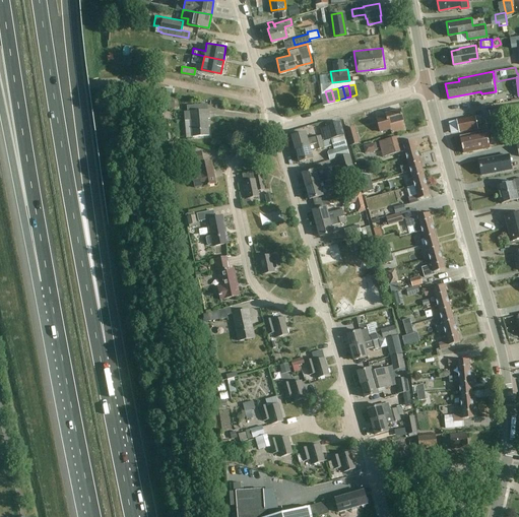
[(328,102),(325,91),(320,92),(322,104),(328,102)]
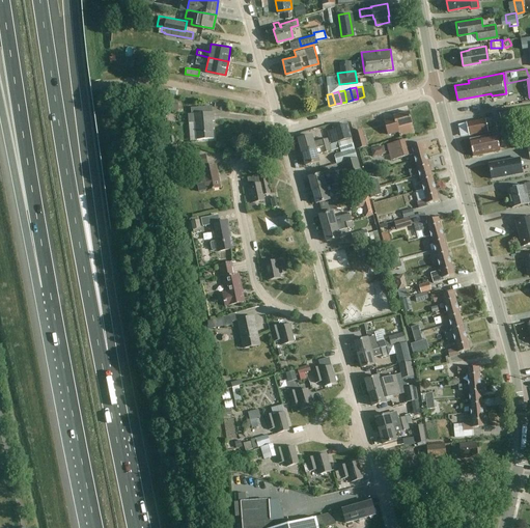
[(392,113),(393,115),(383,118),(387,132),(397,129),(396,124),(411,120),(408,109),(392,113)]
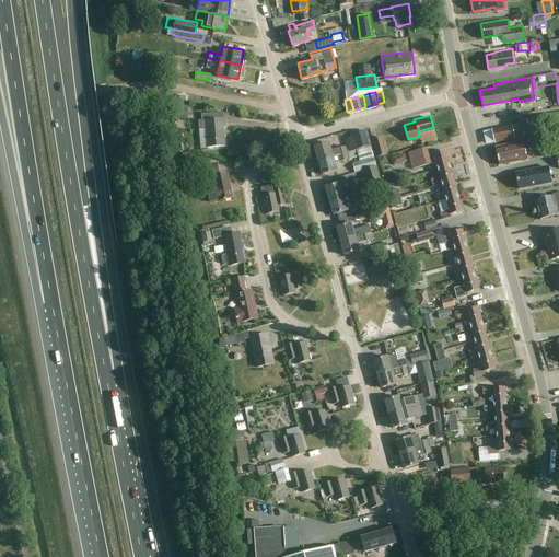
[(224,125),(223,116),(201,118),(202,127),(205,127),(207,144),(224,143),(222,126),(224,125)]
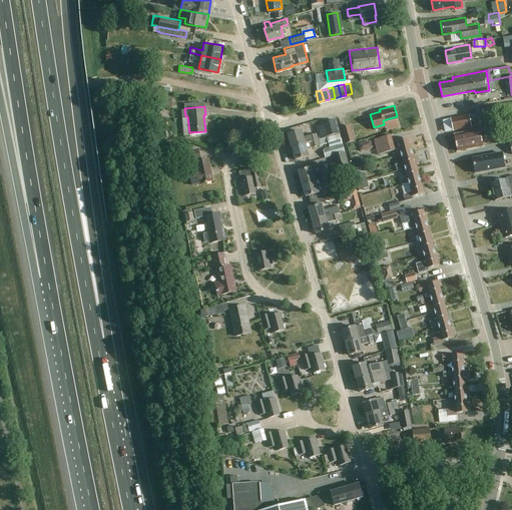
[(476,120),(474,111),(450,117),(452,128),(470,124),(469,121),(476,120)]
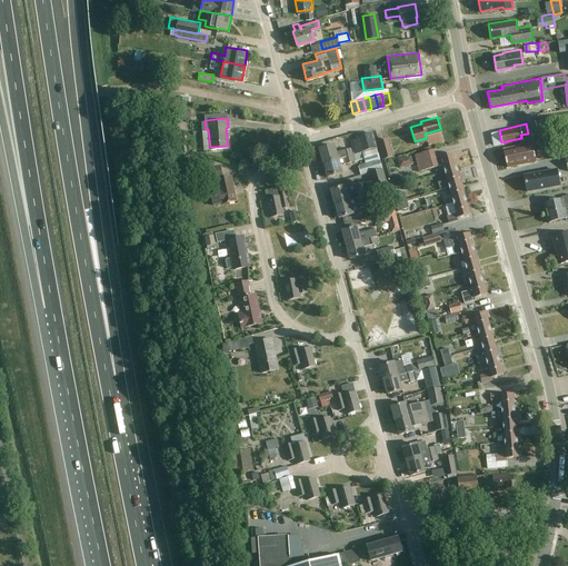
[(371,130),(357,135),(360,149),(376,145),(371,130)]
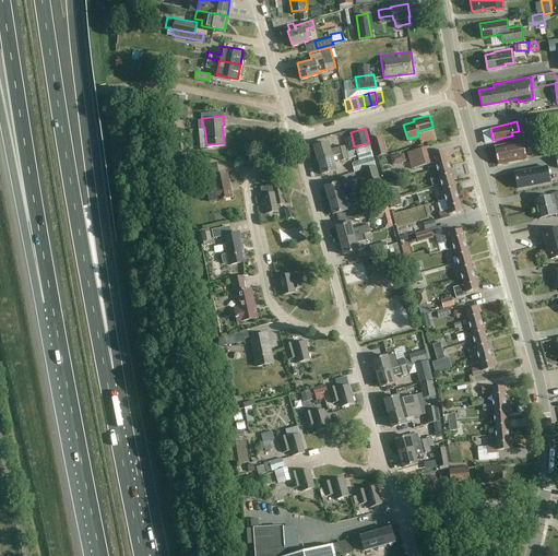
[(380,134),(371,137),(376,154),(384,152),(380,134)]
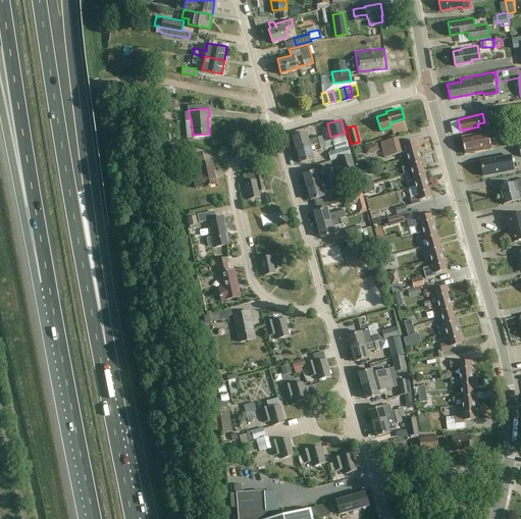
[(461,136),(464,152),(490,146),(486,131),(461,136)]
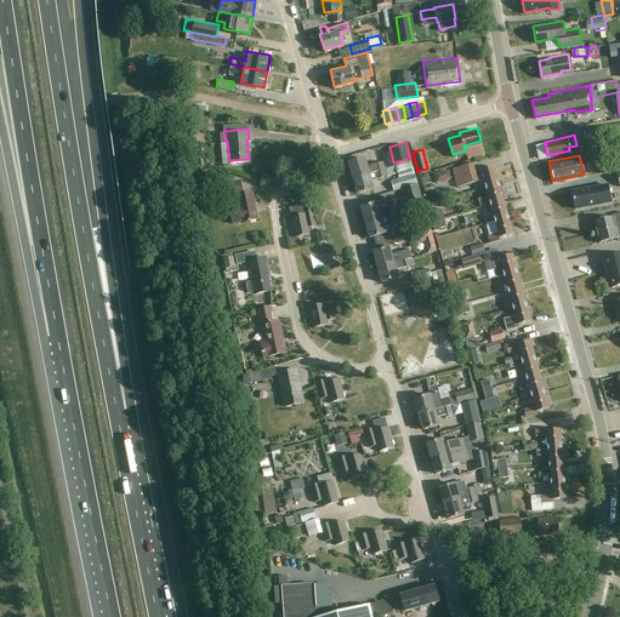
[(352,176),(386,166),(384,159),(365,165),(363,156),(347,160),(352,176)]
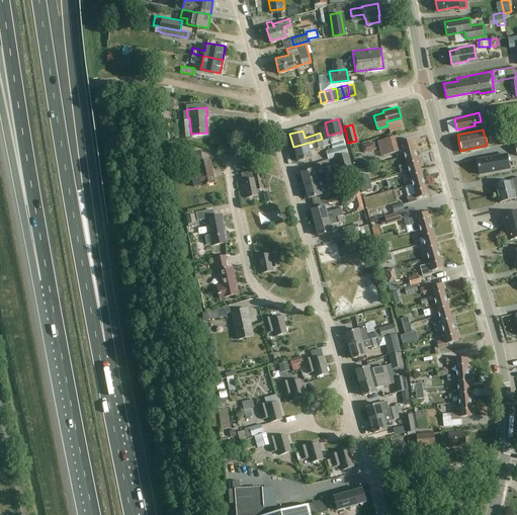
[(329,137),(332,147),(327,148),(329,157),(335,155),(347,152),(342,133),(329,137)]
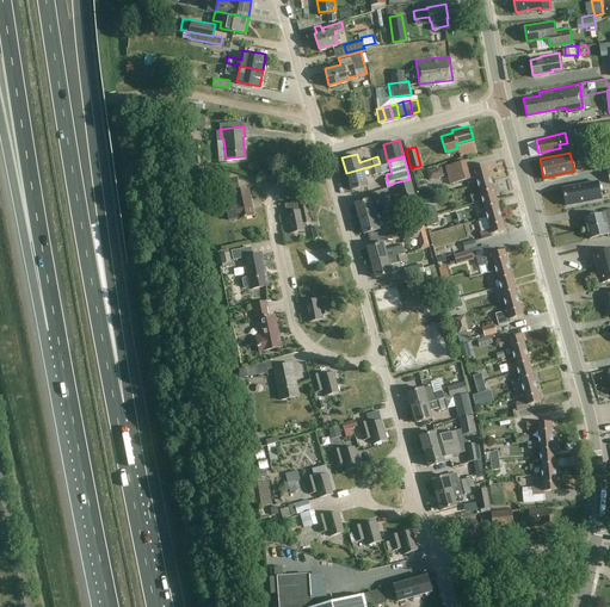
[(476,183),(490,179),(485,162),(472,166),(472,163),(468,165),(466,158),(444,163),(449,181),(474,174),(476,183)]
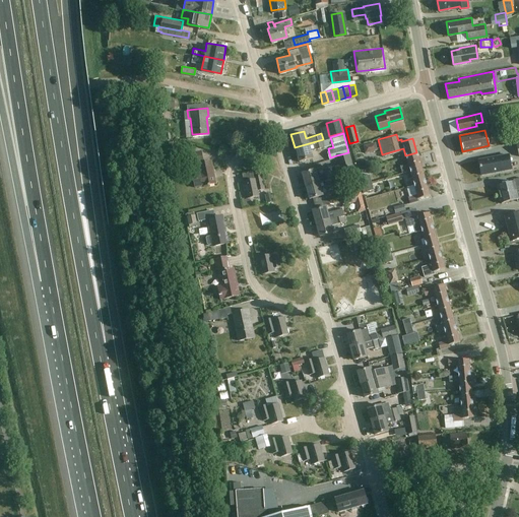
[(324,145),(323,139),(295,147),(298,160),(311,156),(309,149),(324,145)]
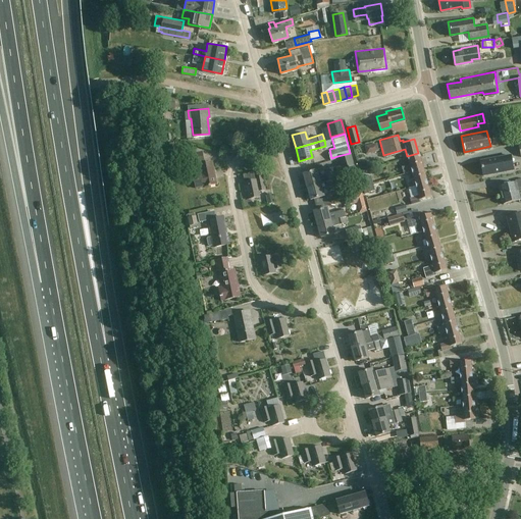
[(368,145),(370,153),(380,150),(378,142),(368,145)]
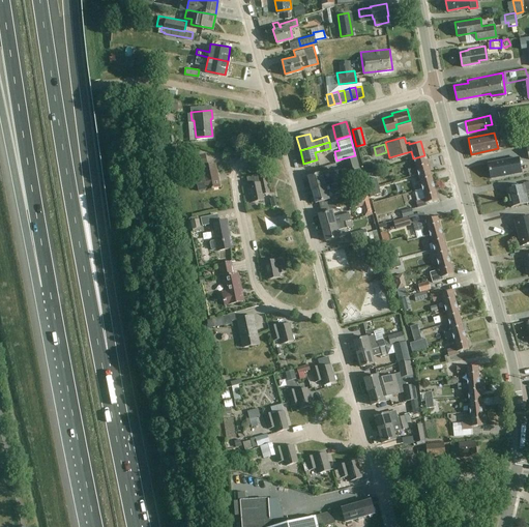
[(186,166),(206,162),(204,147),(183,151),(186,166)]
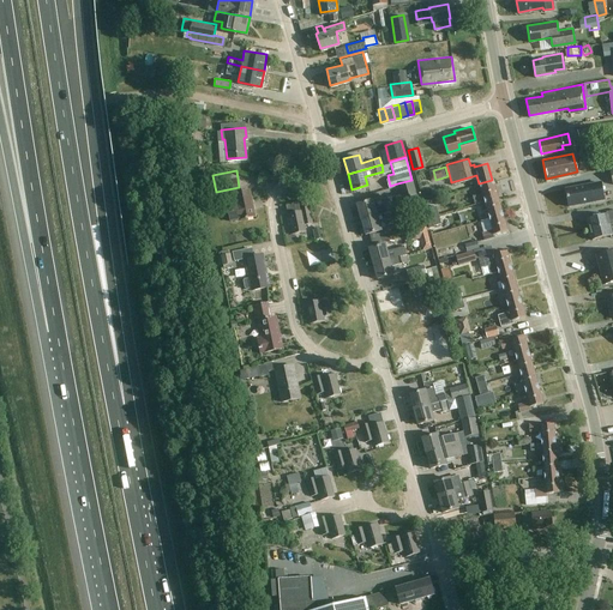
[(418,200),(412,180),(397,183),(402,199),(374,206),(372,199),(356,203),(360,218),(396,207),(413,203),(413,201),(418,200)]
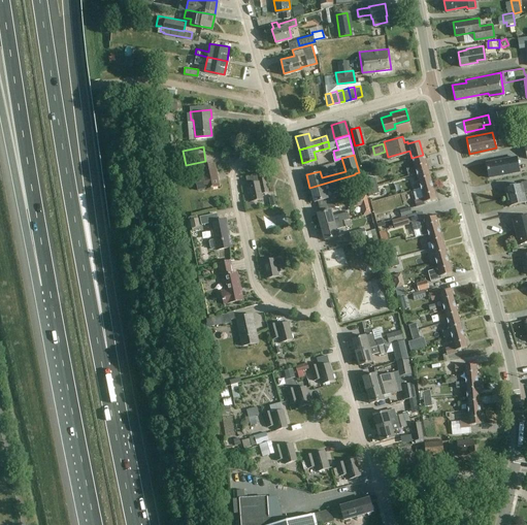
[(427,168),(423,155),(412,158),(414,164),(405,166),(407,173),(413,172),(416,171),(427,168)]
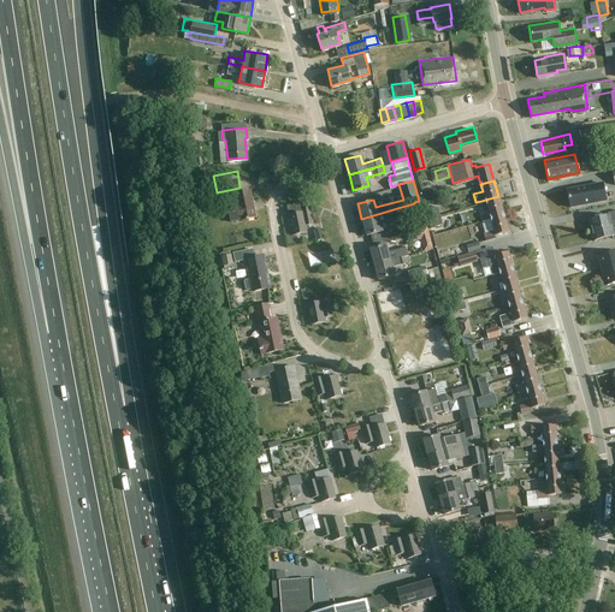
[(602,182),(566,188),(569,205),(605,198),(602,182)]
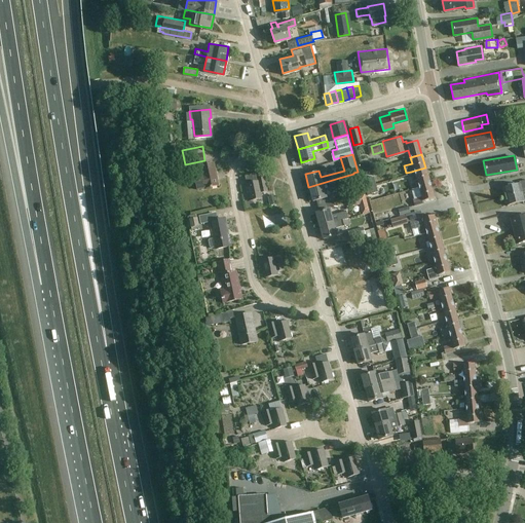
[(218,183),(213,161),(199,164),(200,171),(196,171),(197,175),(194,175),(196,188),(218,183)]
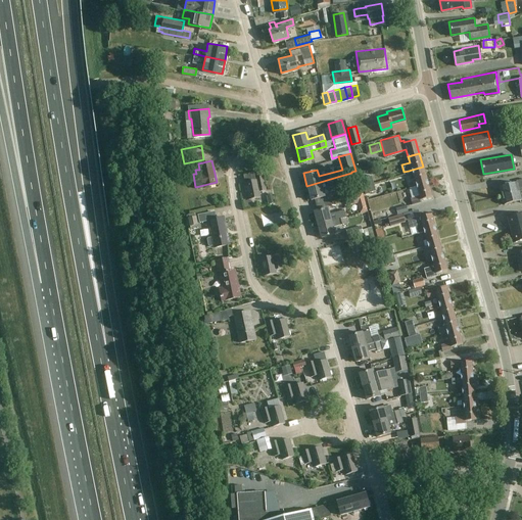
[(412,170),(409,171),(411,178),(414,177),(416,184),(427,181),(423,167),(412,170)]
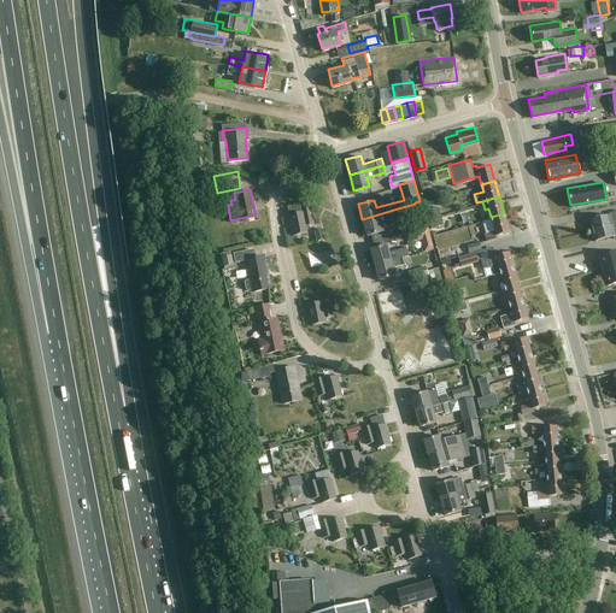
[(301,210),(288,212),(293,233),(306,230),(305,223),(314,222),(310,205),(301,206),(301,210)]
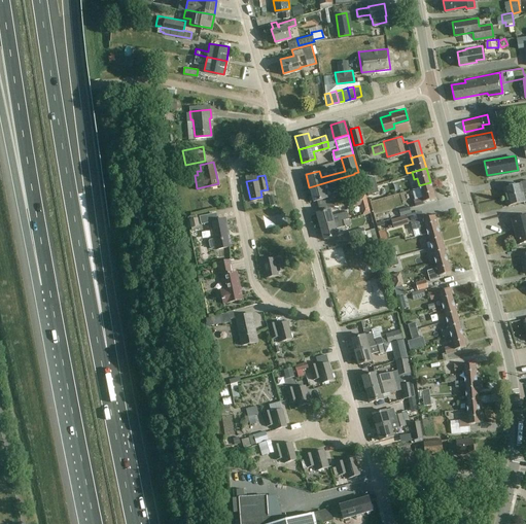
[(362,178),(364,185),(376,182),(374,175),(362,178)]
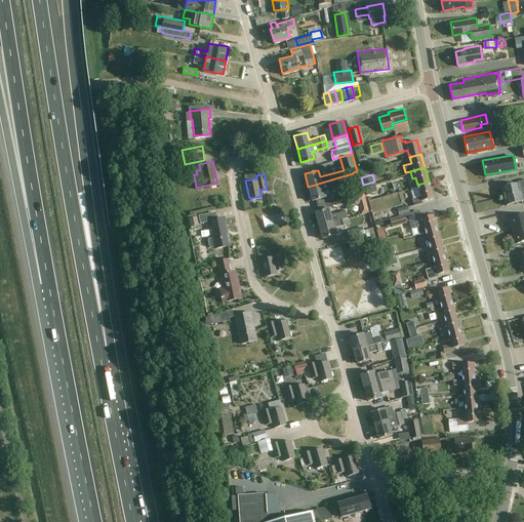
[(340,183),(338,177),(308,187),(312,199),(323,196),(325,201),(332,199),(328,187),(338,184),(337,183),(340,183)]
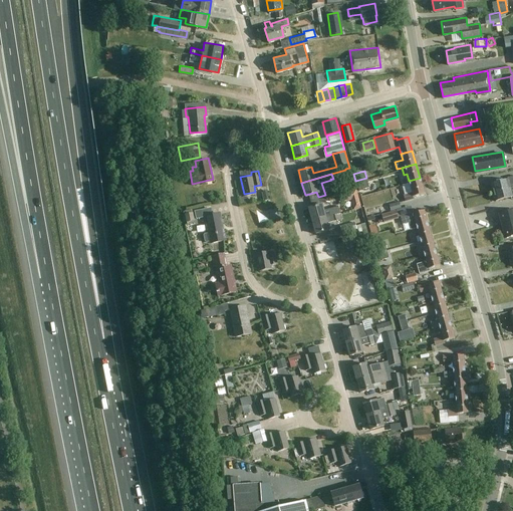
[(490,182),(492,191),(512,185),(512,174),(506,176),(507,178),(490,182)]
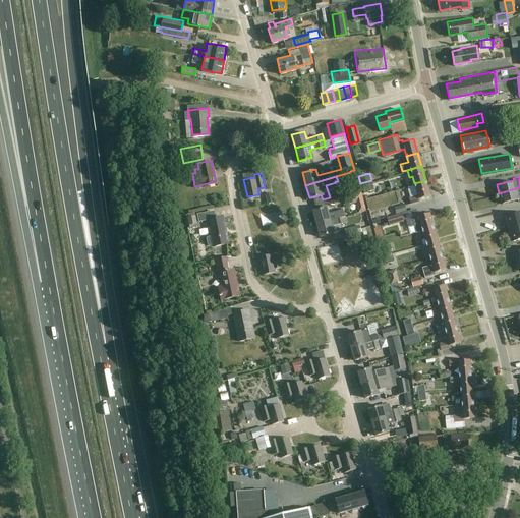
[(373,188),(371,180),(360,183),(363,191),(373,188)]
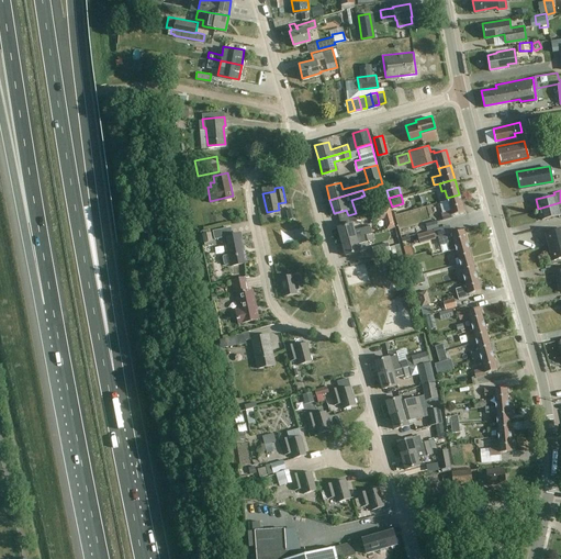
[(463,210),(459,194),(447,198),(449,208),(439,211),(441,217),(451,215),(451,213),(463,210)]
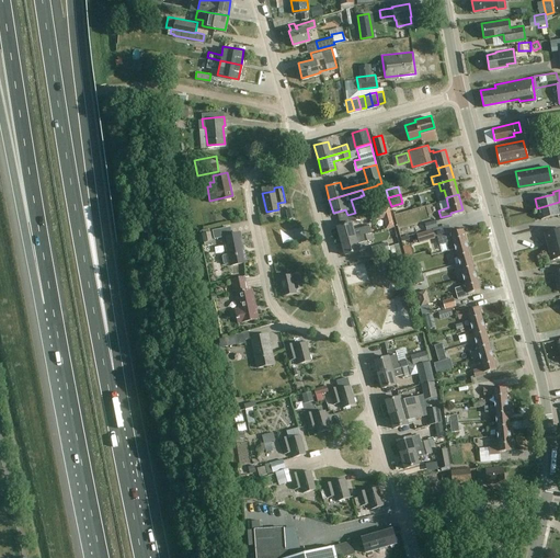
[(559,202),(537,208),(540,217),(558,213),(559,216),(559,215),(559,202)]
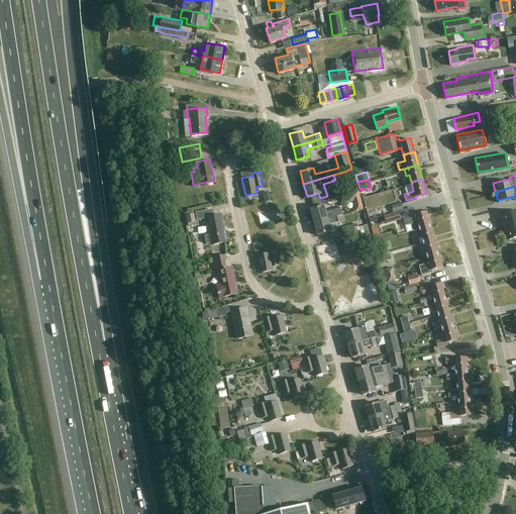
[(259,192),(261,199),(272,196),(270,189),(259,192)]
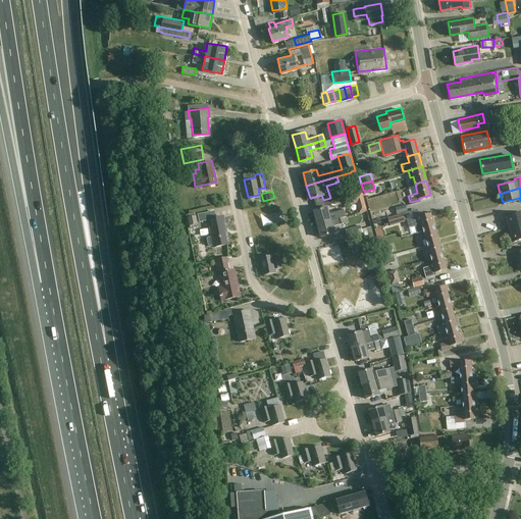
[(317,223),(345,215),(343,209),(328,213),(326,206),(331,205),(330,198),(323,200),(325,207),(313,210),(317,223)]
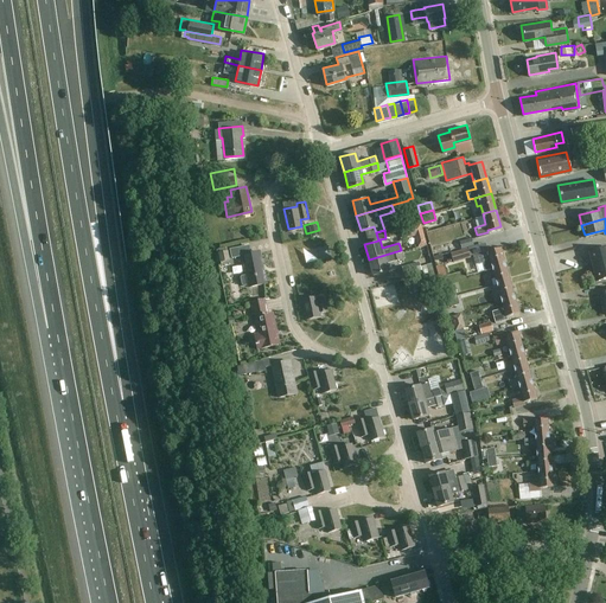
[(458,238),(460,247),(472,243),(470,235),(458,238)]
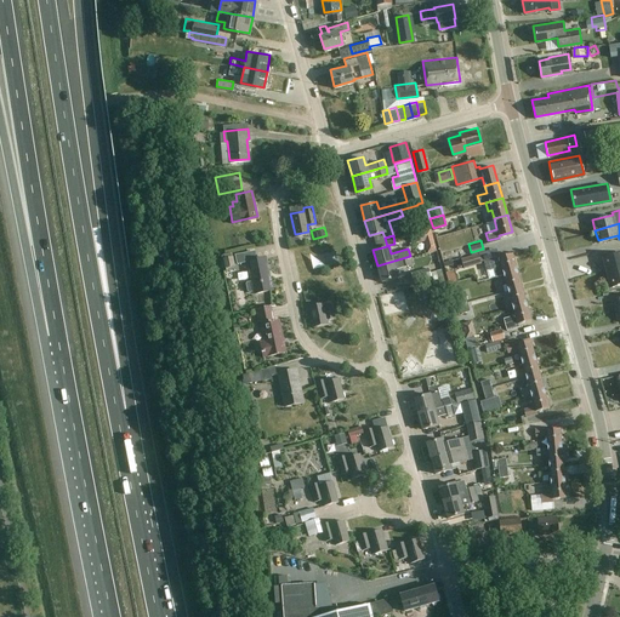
[(246,258),(251,279),(246,280),(245,281),(246,289),(248,290),(252,289),(254,291),(271,287),(265,255),(255,257),(254,249),(234,252),(237,261),(246,258)]
